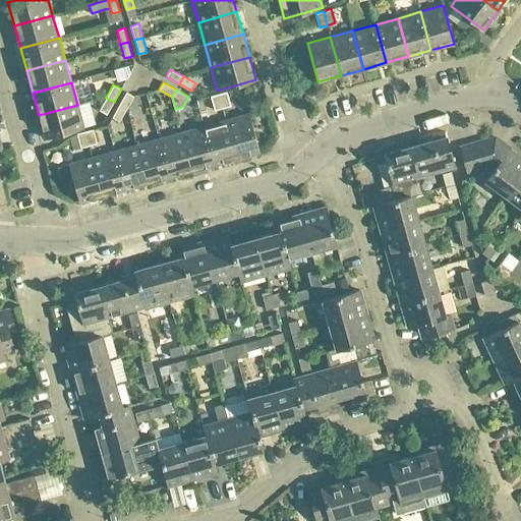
[(126,92),(119,105),(126,109),(133,96),(126,92)]
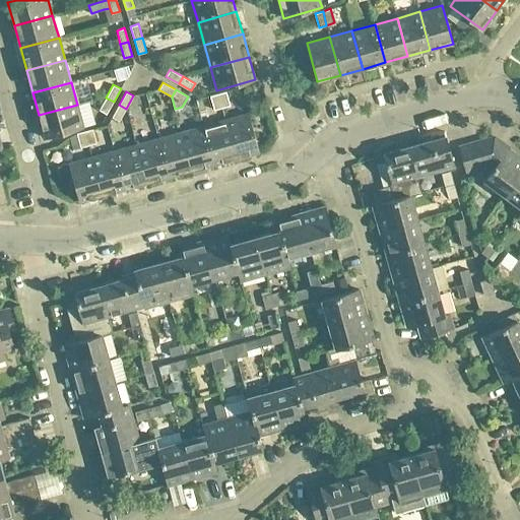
[(226,91),(218,93),(222,108),(231,106),(226,91)]
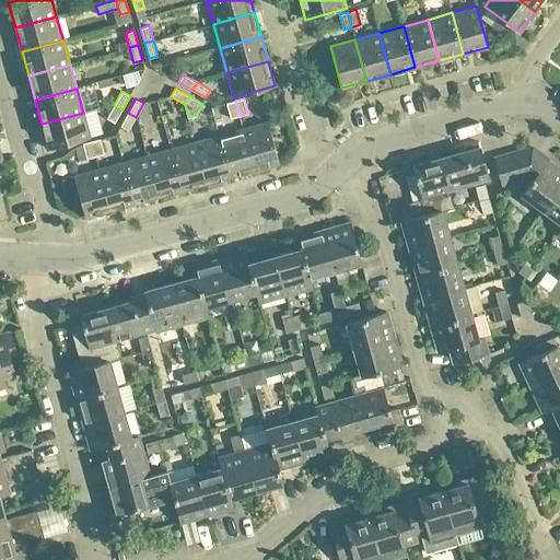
[(231,118),(240,116),(235,101),(226,103),(231,118)]
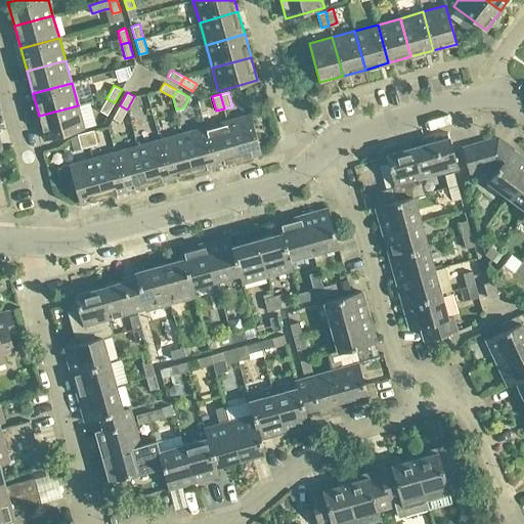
[(107,115),(115,102),(106,98),(99,111),(107,115)]
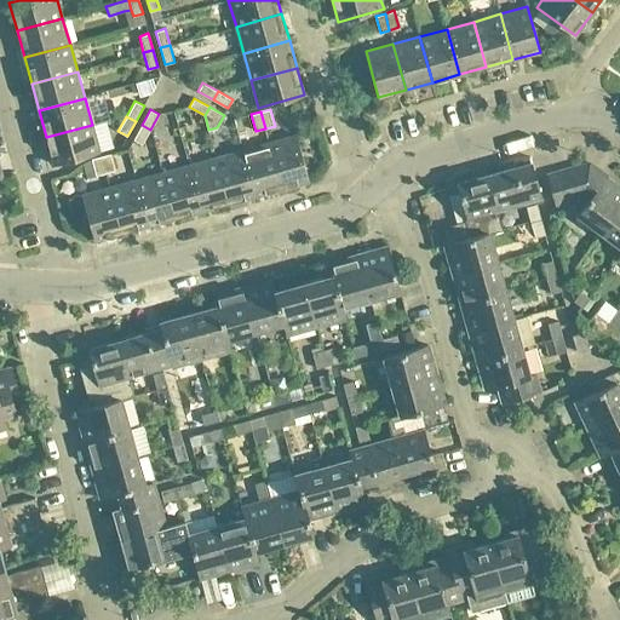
[(99,151),(92,125),(46,137),(55,165),(99,151)]
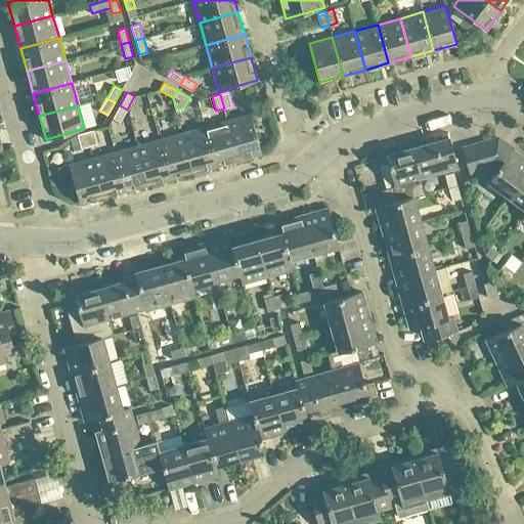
[(120,122),(127,110),(120,105),(113,118),(120,122)]
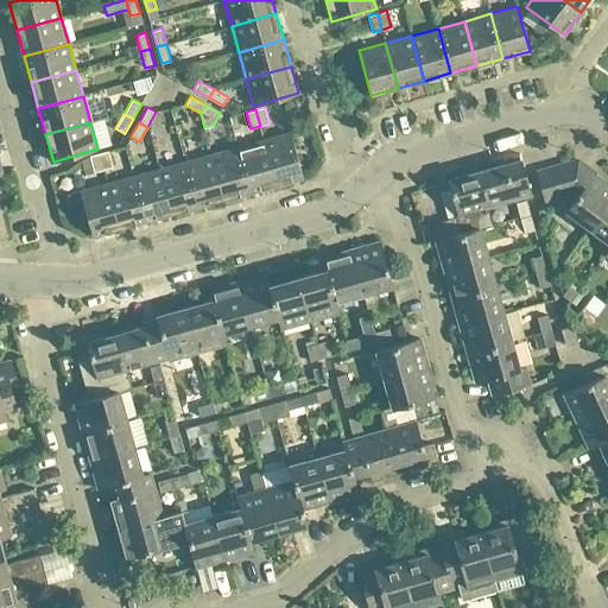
[(303,177),(291,132),(264,139),(277,184),(303,177)]
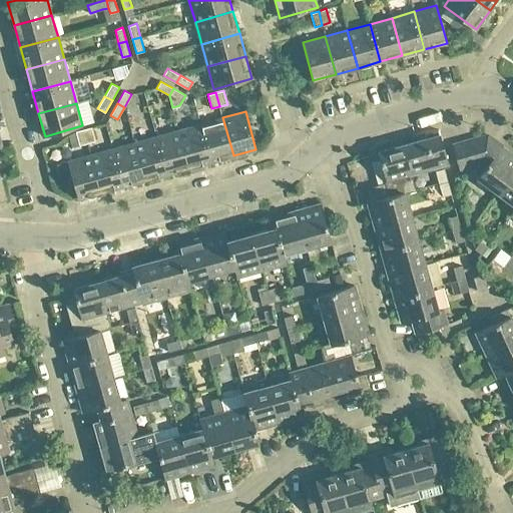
[(233,155),(222,117),(200,123),(211,161),(233,155)]
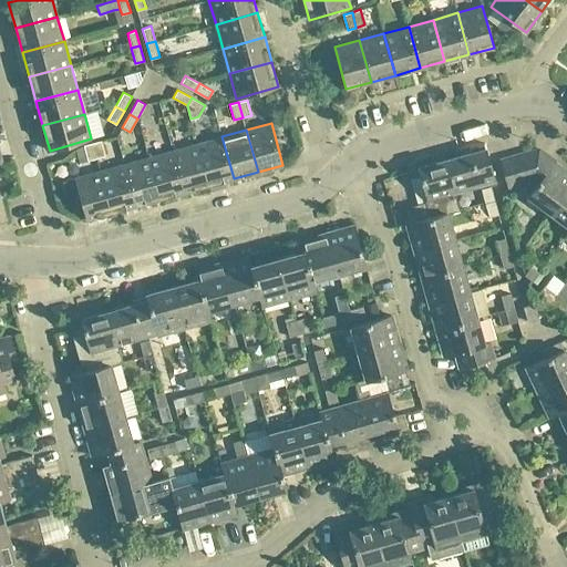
[(234,178),(222,136),(197,144),(209,185),(234,178)]
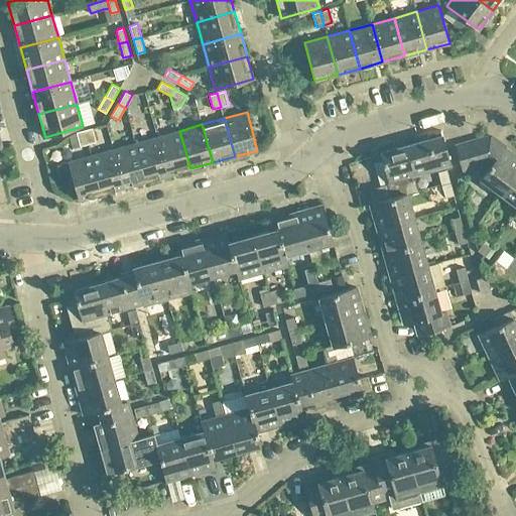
[(92,128),(84,130),(88,144),(96,142),(92,128)]
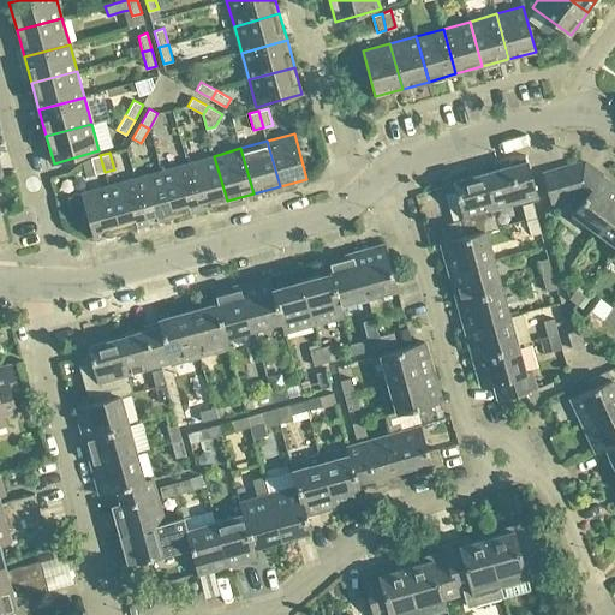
[(90,157),(95,174),(105,172),(100,155),(90,157)]
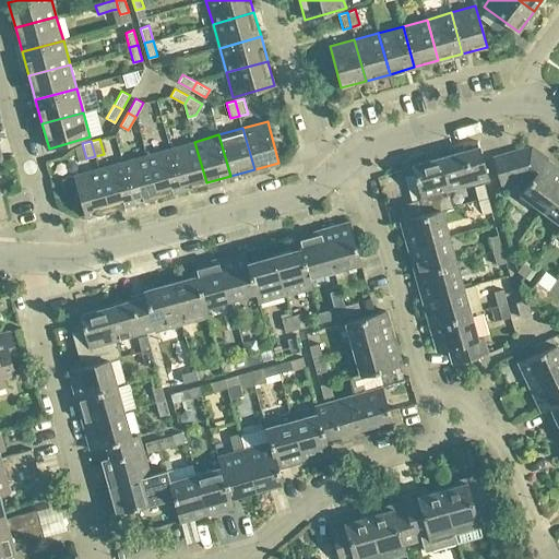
[(206,182),(194,142),(170,149),(182,189),(206,182)]
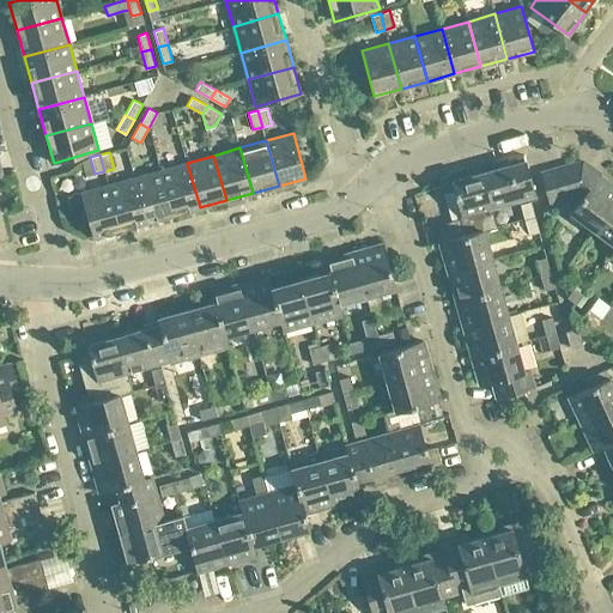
[(582,161),(568,165),(576,194),(581,198),(570,211),(595,229),(612,204),(612,186),(598,175),(599,174),(582,161)]
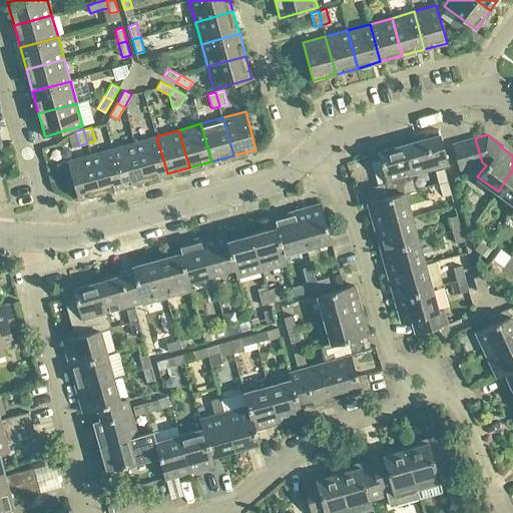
[(447,161),(440,135),(427,139),(427,138),(403,145),(411,173),(435,166),(435,165),(447,161)]
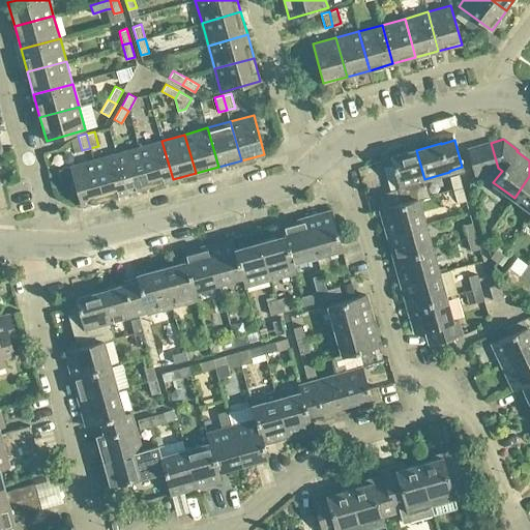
[(173,179),(162,141),(139,147),(150,186),(173,179)]
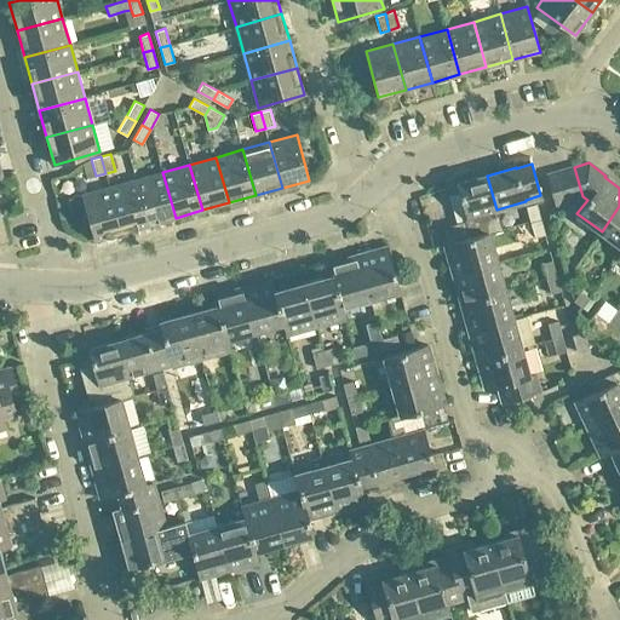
[(569,200),(583,196),(574,167),(561,171),(569,200)]
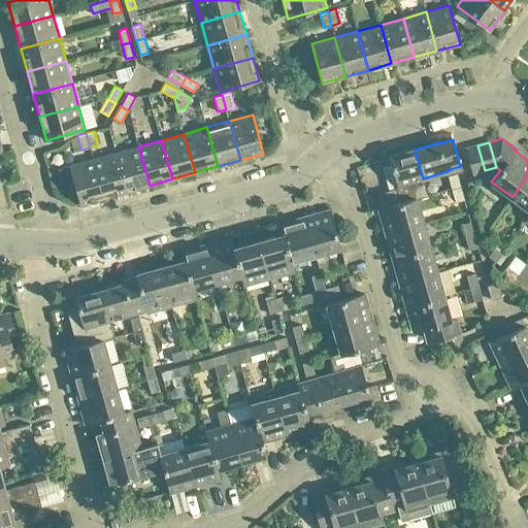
[(473,173),(485,170),(477,145),(466,149),(473,173)]
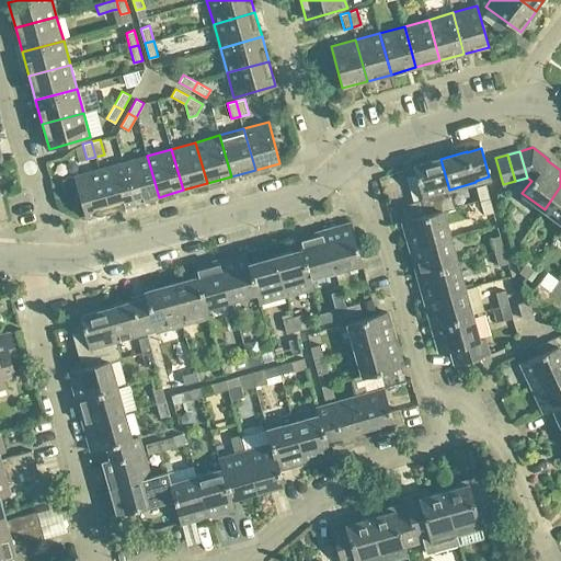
[(159,197),(147,156),(123,162),(134,204),(159,197)]
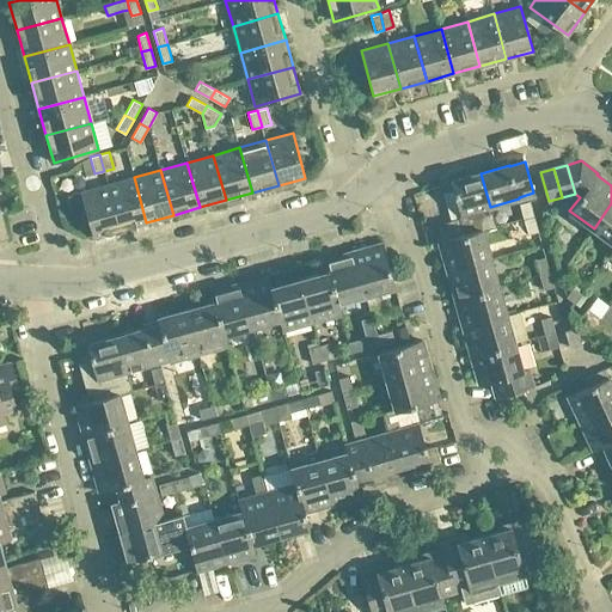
[(483,231),(496,226),(490,207),(481,173),(451,181),(450,175),(439,177),(451,220),(461,218),(466,233),(466,234),(482,230),(483,231)]
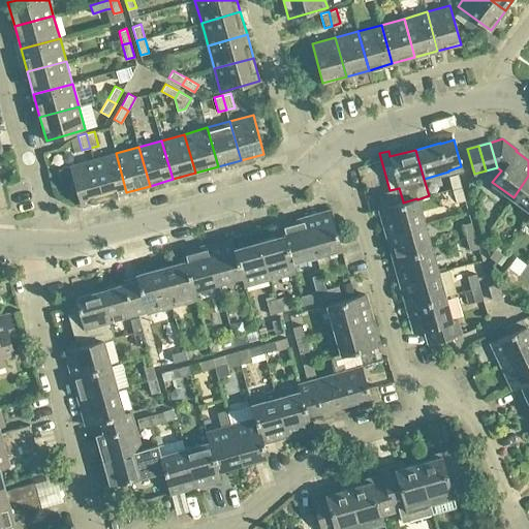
[(126,192),(116,153),(93,159),(103,198),(126,192)]
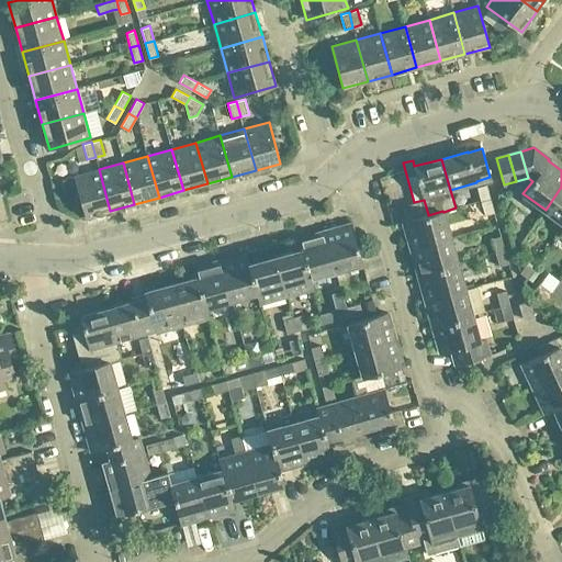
[(110,211),(99,169),(74,177),(86,217),(110,211)]
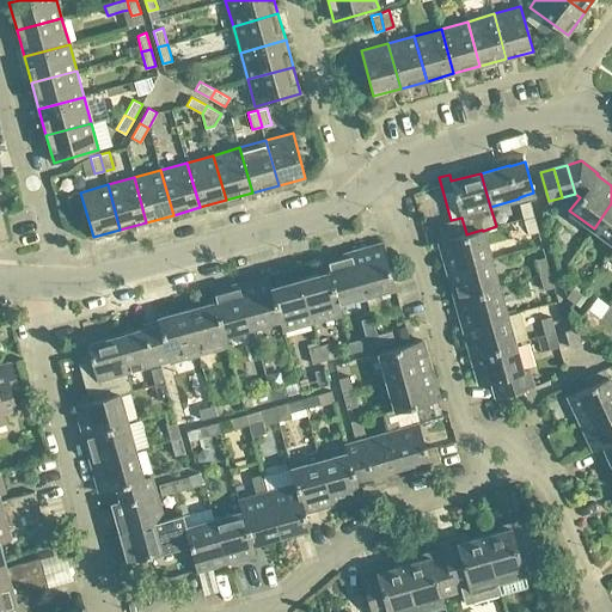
[(520,204),(524,219),(534,216),(530,201),(520,204)]
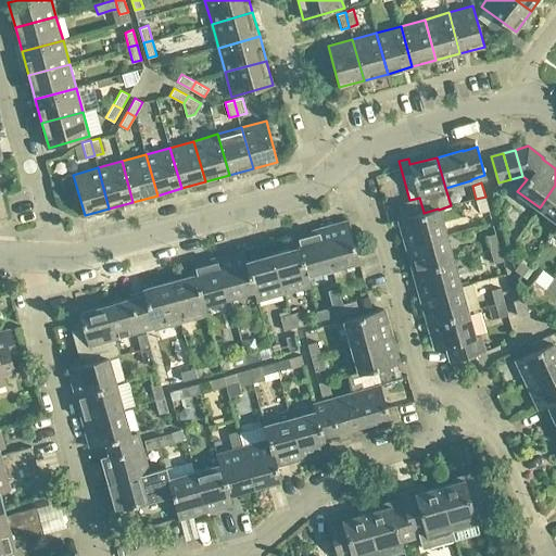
[(555,185),(540,207),(555,219),(555,185)]
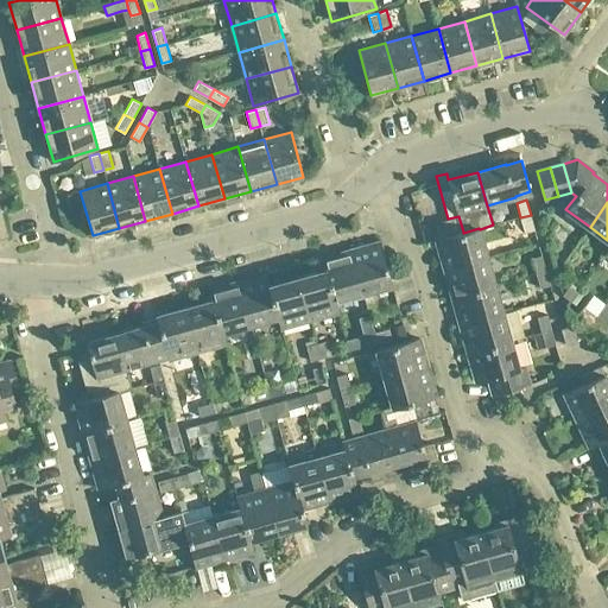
[(534,229),(531,215),(520,217),(525,233),(534,229)]
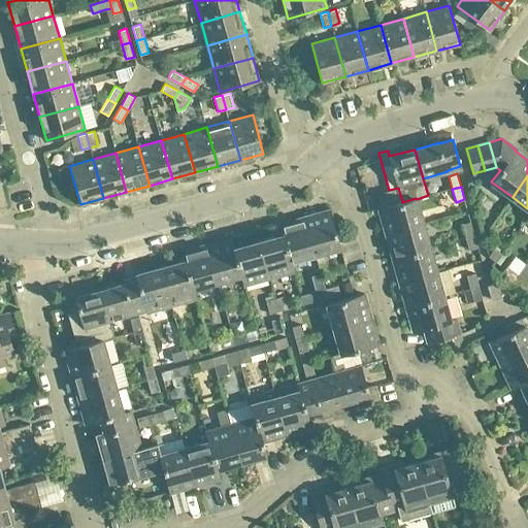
[(423,223),(417,199),(416,198),(402,202),(402,201),(378,208),(386,233),(423,223)]
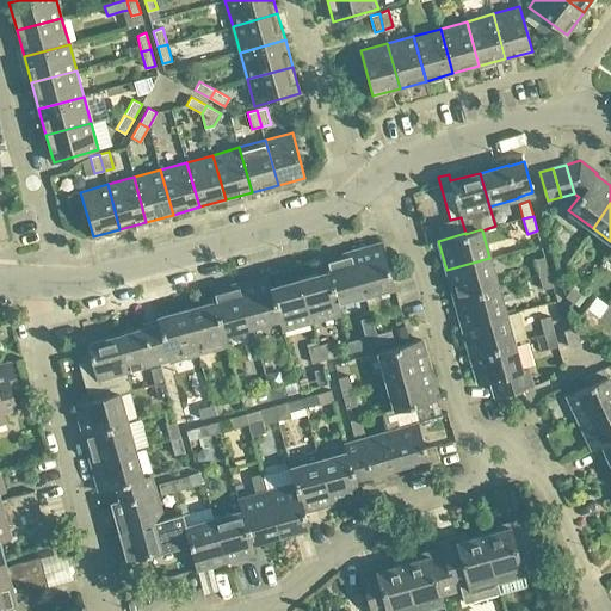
[(394,287),(382,244),(353,251),(365,294),(394,287)]
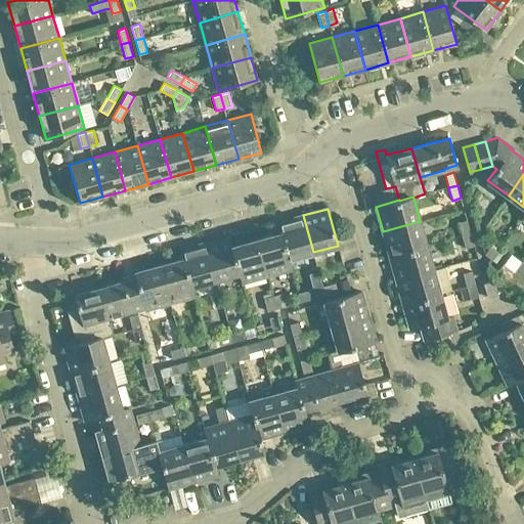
[(313,252),(303,215),(278,222),(280,231),(281,231),(289,259),(290,259),(313,252)]
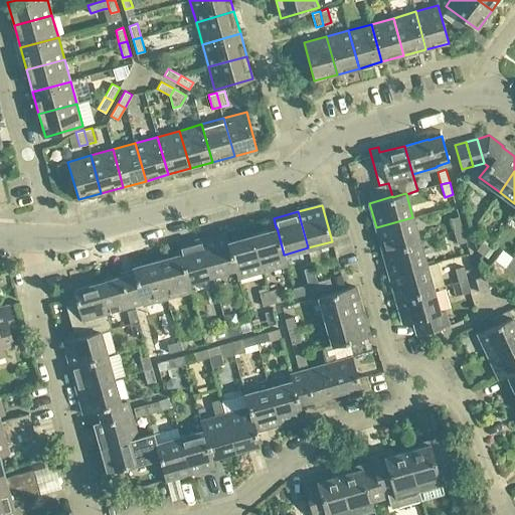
[(451,219),(454,231),(463,229),(459,216),(451,219)]
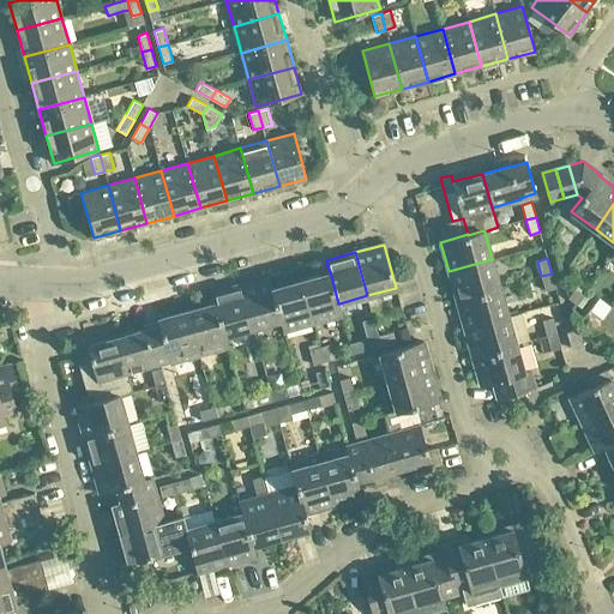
[(500,288),(492,259),(449,271),(457,300),(500,288)]
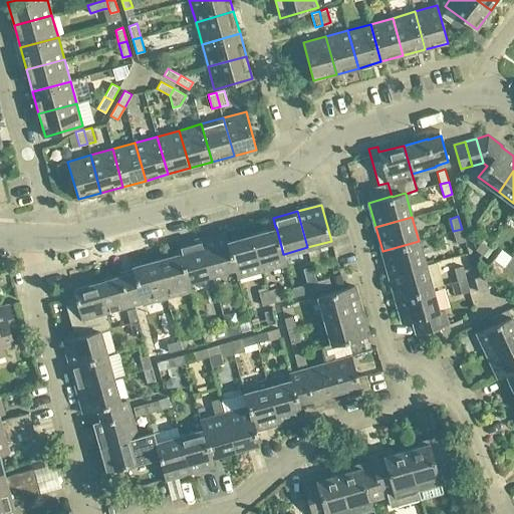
[(283,254),(276,227),(275,227),(252,234),(262,270),(286,263),(284,254),(283,254)]
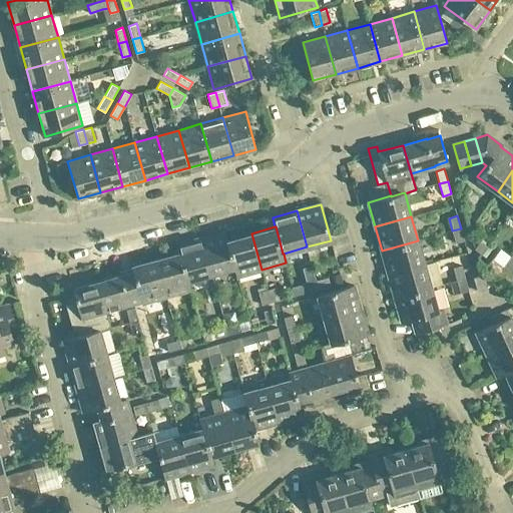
[(464,240),(461,228),(452,230),(456,243),(464,240)]
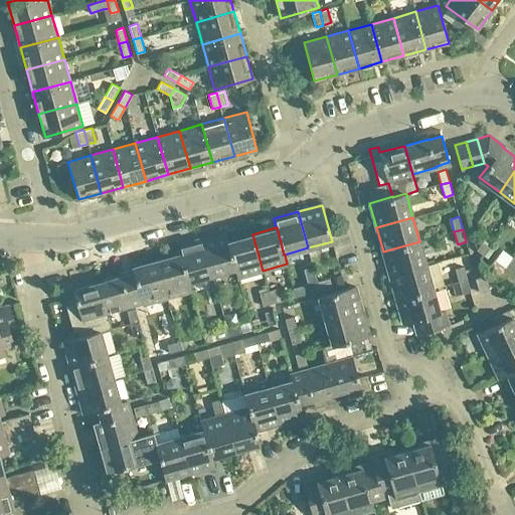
[(236,268),(228,241),(229,240),(226,231),(202,238),(212,275),(235,268),(236,268)]
